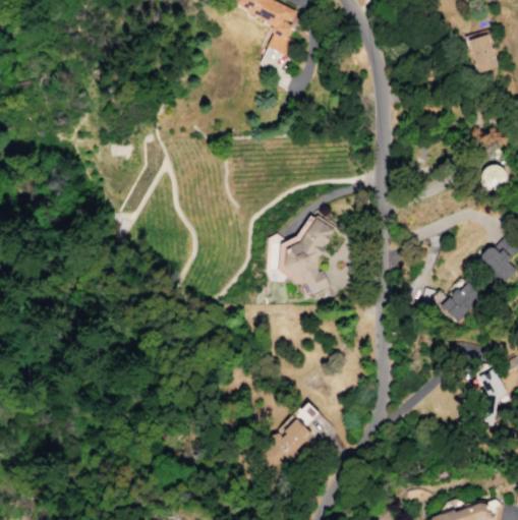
[(297,9),(275,0),(239,0),(237,6),(277,23),(267,48),(288,57),(295,43),(287,40),(294,24),(291,23),(297,9)]
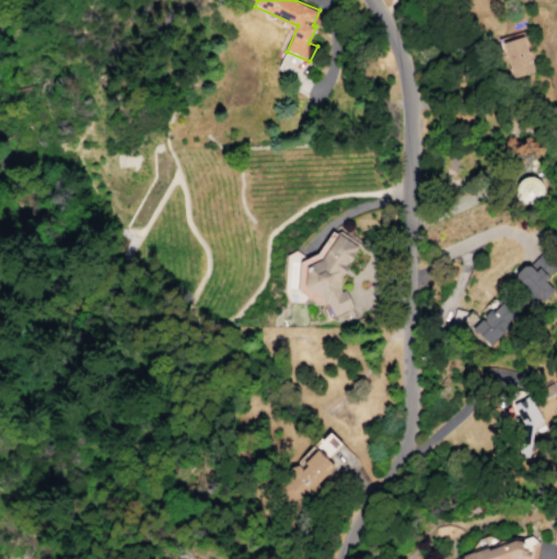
[(506,38),(517,78),(537,71),(526,33),(506,38)]
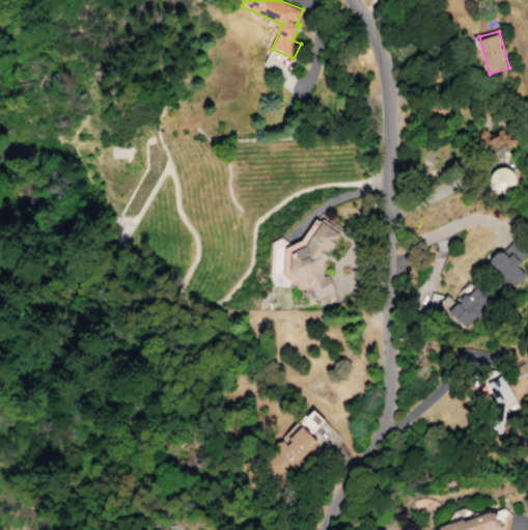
[(326,298),(335,284),(318,273),(344,234),(323,220),(287,272),(326,298)]
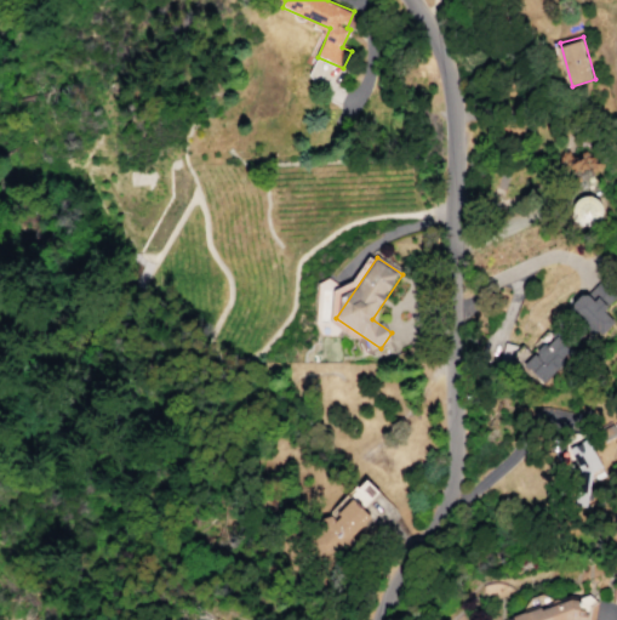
[(571,312),(599,337),(615,322),(603,312),(606,308),(589,293),(571,312)]
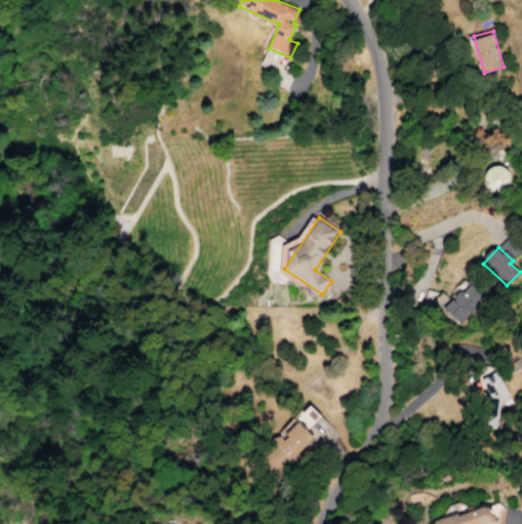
[(457,324),(484,299),(471,284),(443,309),(457,324)]
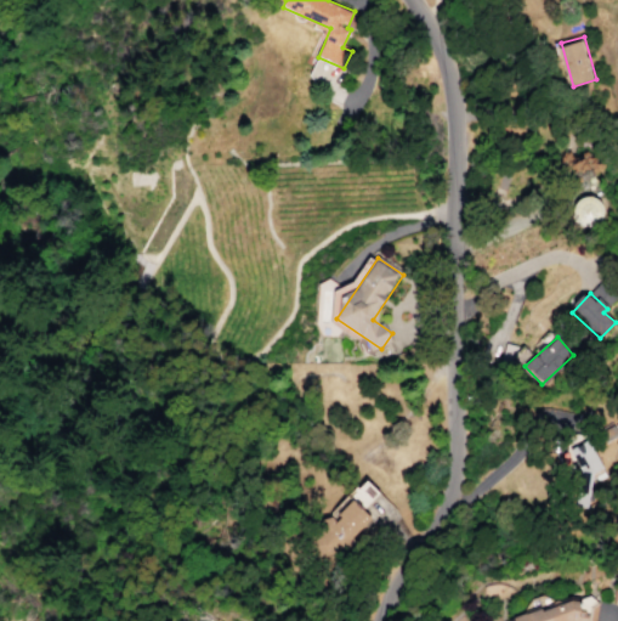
[(571,450),(585,479),(604,470),(589,441),(571,450)]
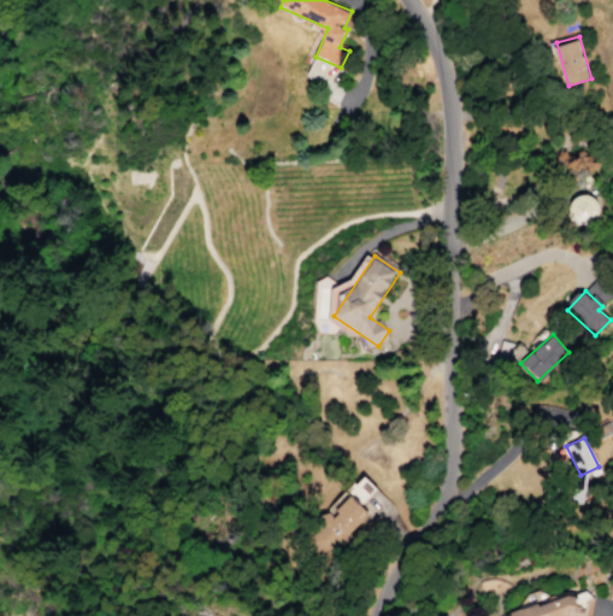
[(376,491),(361,476),(335,504),(342,510),(320,533),(339,550),(349,538),(347,535),(367,514),(360,508),(376,491)]
